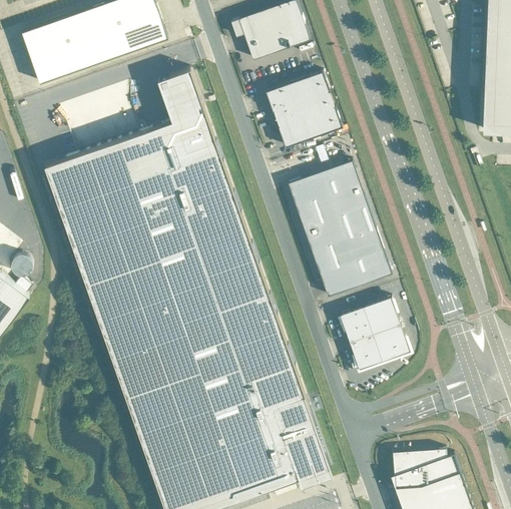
[(166,39),(152,0),(112,0),(21,32),(38,83),(166,39)]
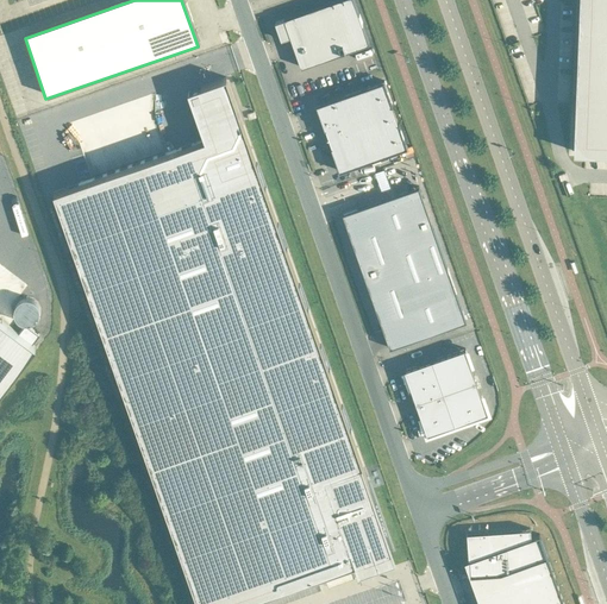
[(99,8),(97,0),(87,0),(70,6),(68,0),(61,0),(64,10),(67,8),(69,18),(99,8)]
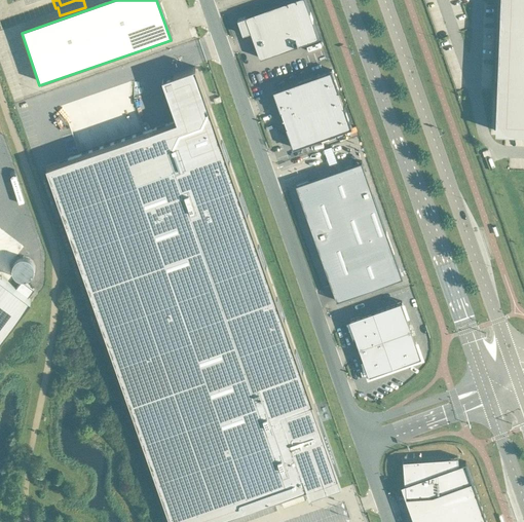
[(249,35),(258,62),(316,41),(302,0),(299,0),(244,20),(244,21),(235,23),(240,38),(249,35)]
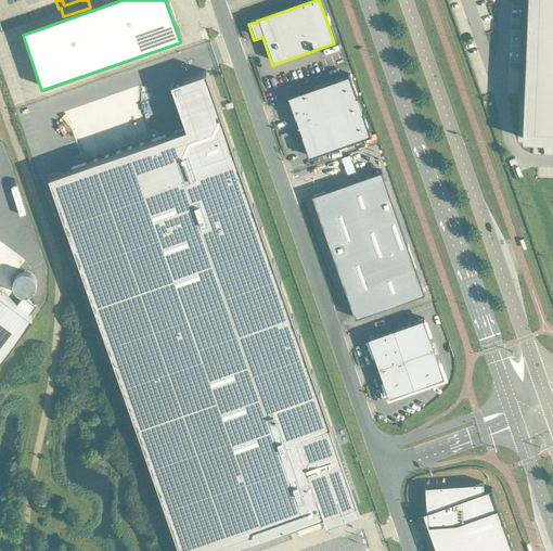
[(552,0),(526,0),(521,142),(552,143),(552,0)]
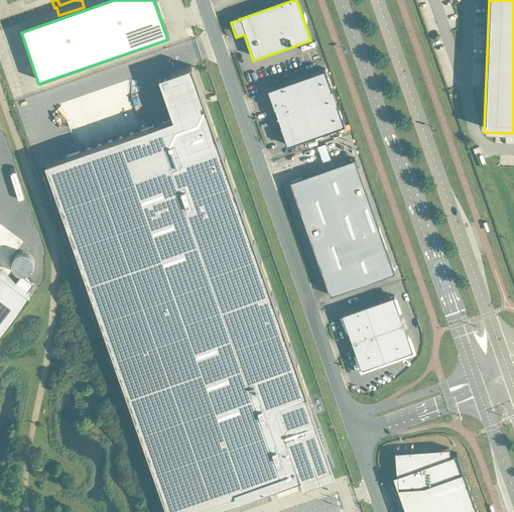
[(274,113),(286,149),(344,129),(336,108),(335,108),(330,94),(331,93),(324,72),(265,93),(273,113),(274,113)]
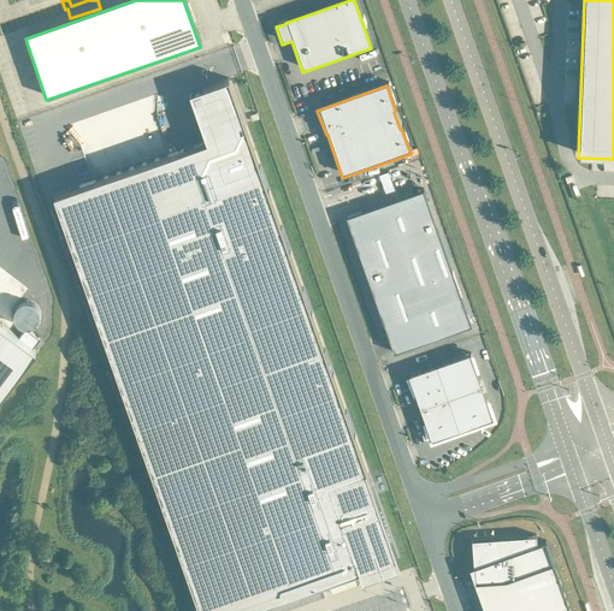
[(205,146),(52,199),(198,610),(253,610),(356,575),(360,585),(361,583),(358,575),(395,562),(365,476),(366,476),(244,131),(205,146)]
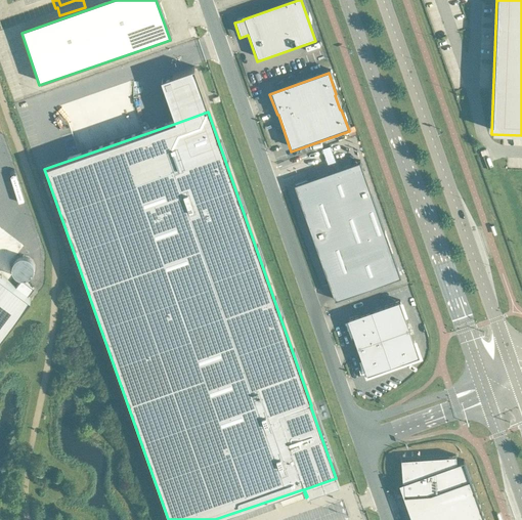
[(329,148),(320,152),(325,167),(334,164),(329,148)]
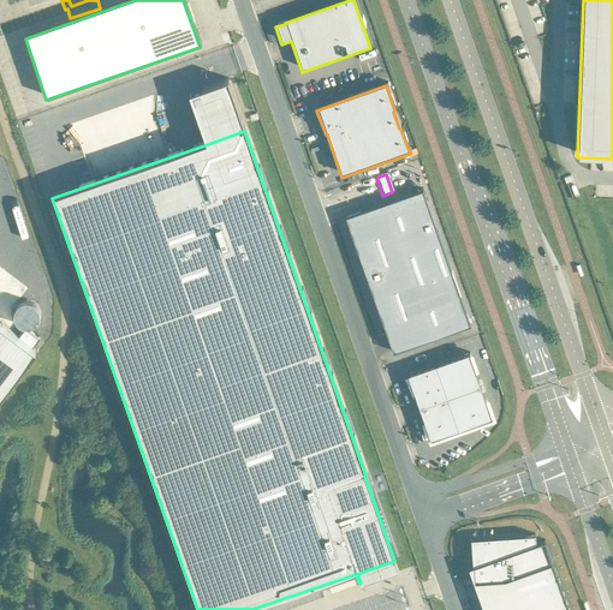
[(390,350),(392,356),(469,329),(421,193),(415,195),(344,220),(390,350)]
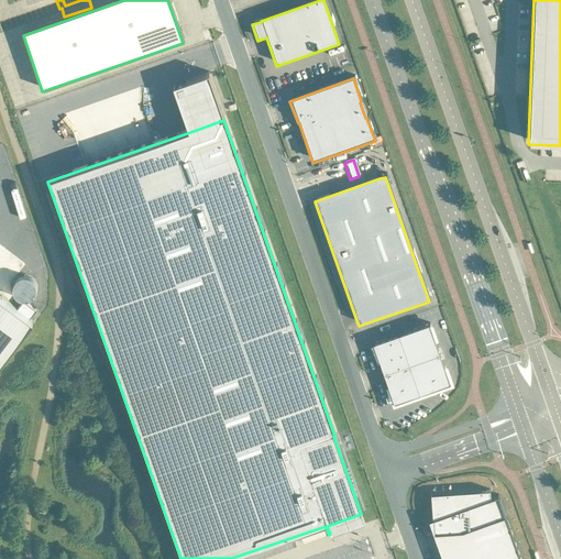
[(0,364),(31,325),(28,322),(34,314),(21,304),(14,313),(0,302),(0,364)]
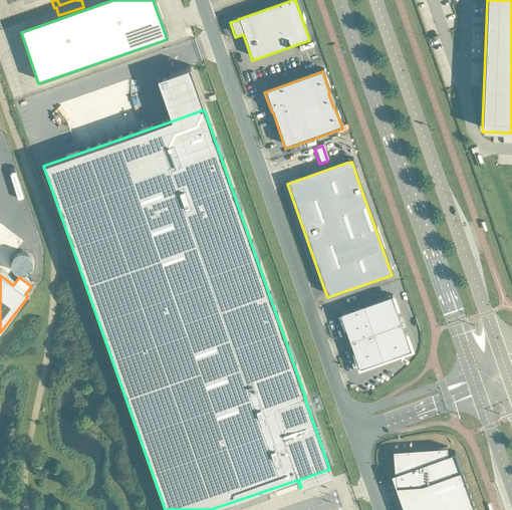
[(339,316),(349,343),(358,370),(410,352),(391,298),(339,316)]
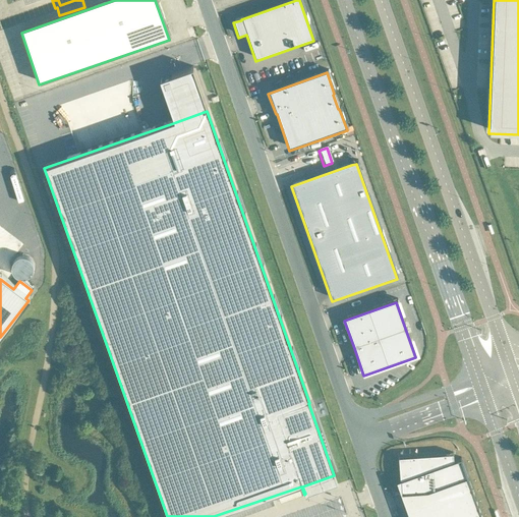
[(452,456),(397,460),(400,497),(425,495),(433,516),(479,516),(459,461),(452,463),(452,456)]
